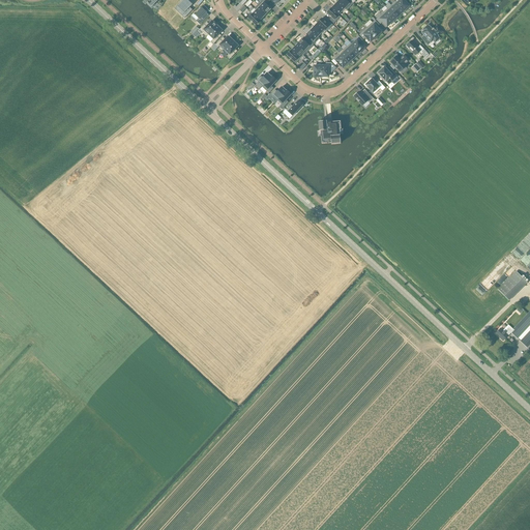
[(193,5),(185,0),(182,0),(176,7),(184,13),(183,16),(182,17),(184,19),(192,10),(189,8),(193,5)]
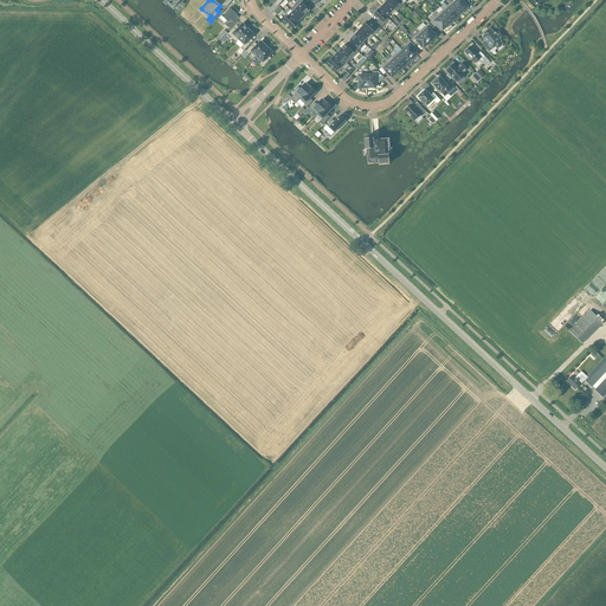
[(307,4),(303,0),(300,0),(295,6),(296,8),(304,15),(309,11),(304,6),(307,4)]
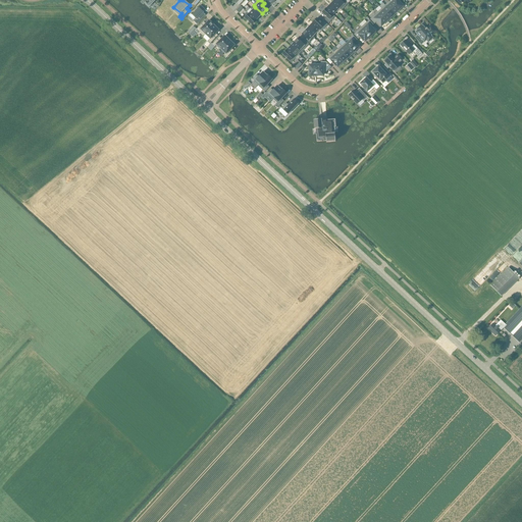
[(340,0),(333,0),(332,2),(340,8),(342,10),(348,3),(344,0),(343,0),(342,1),(340,0)]
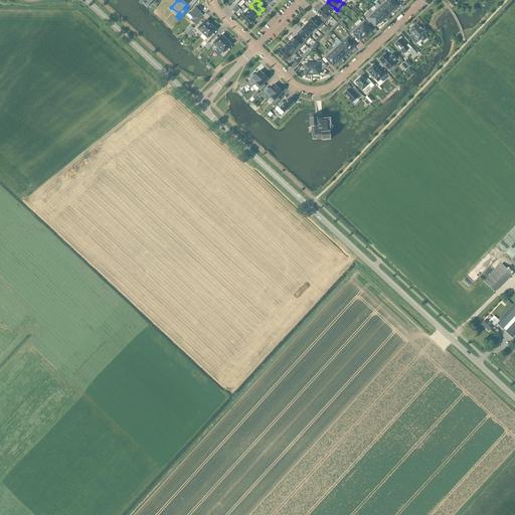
[(386,3),(394,11),(394,10),(395,9),(395,8),(397,6),(393,1),(394,0),(387,0),(388,1),(386,3)]
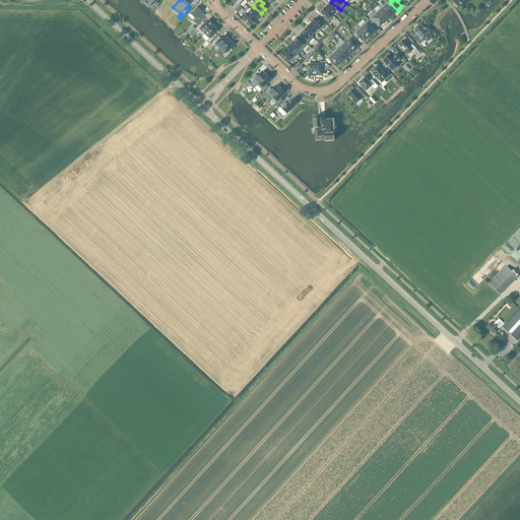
[(388,1),(384,5),(393,14),(394,13),(395,13),(396,12),(397,12),(397,11),(398,11),(390,3),(389,3),(388,1)]
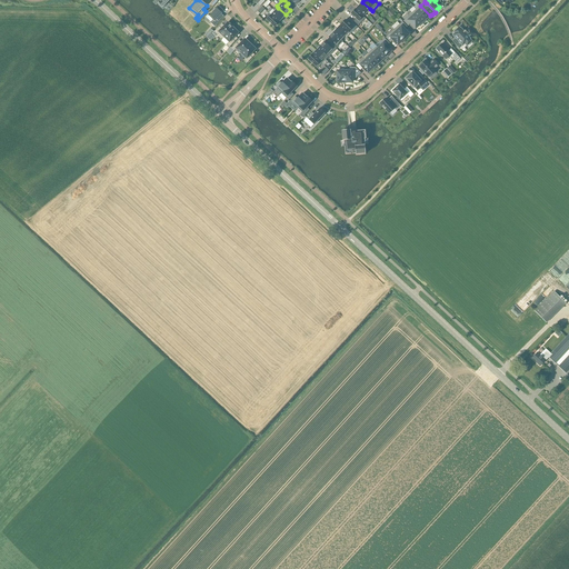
[(367,12),(370,9),(362,2),(359,6),(367,12)]
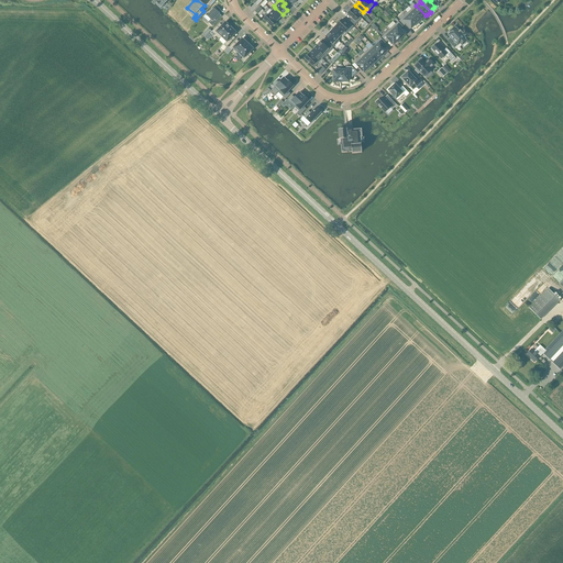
[(216,6),(206,17),(209,20),(207,22),(211,26),(221,15),(220,14),(220,13),(219,12),(221,10),(216,6)]
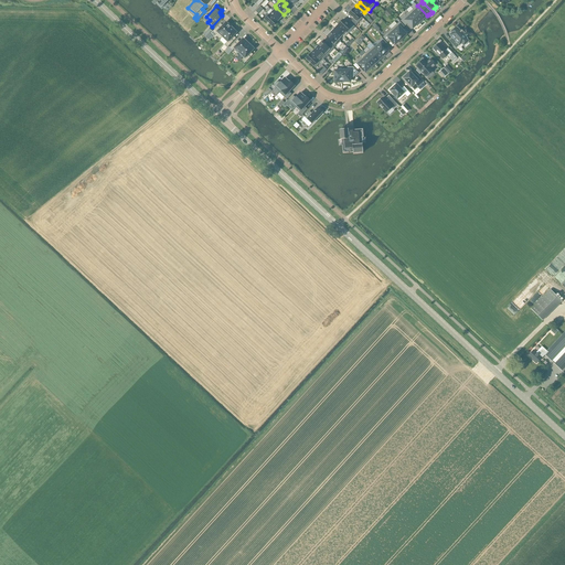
[(364,12),(356,6),(353,9),(361,16),(364,12)]
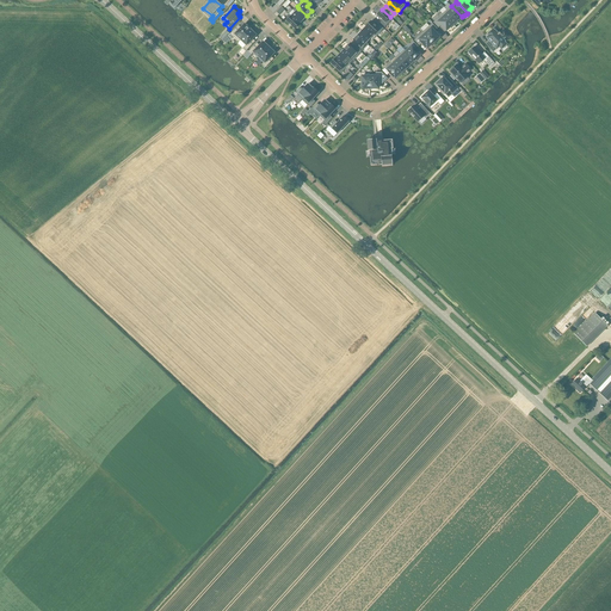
[(446,10),(457,20),(461,17),(451,6),(446,10)]
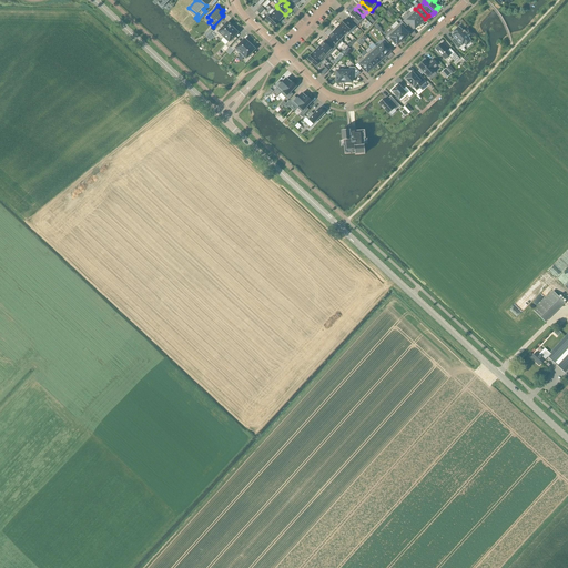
[(285,14),(277,8),(274,11),(282,19),(285,14)]
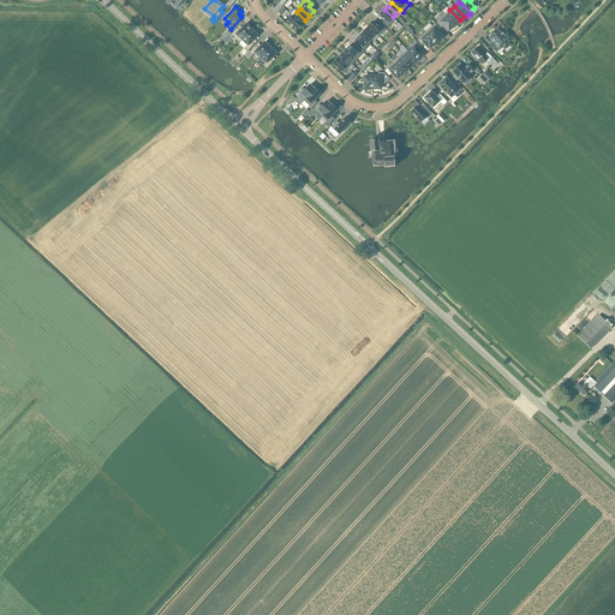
[(395,19),(393,17),(384,10),(380,16),(384,21),(382,23),(387,28),(395,19)]
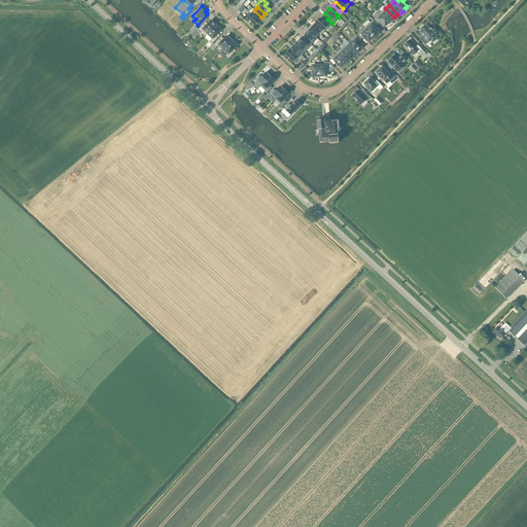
[(382,12),(391,23),(392,22),(392,21),(392,20),(394,18),(385,8),(382,12)]
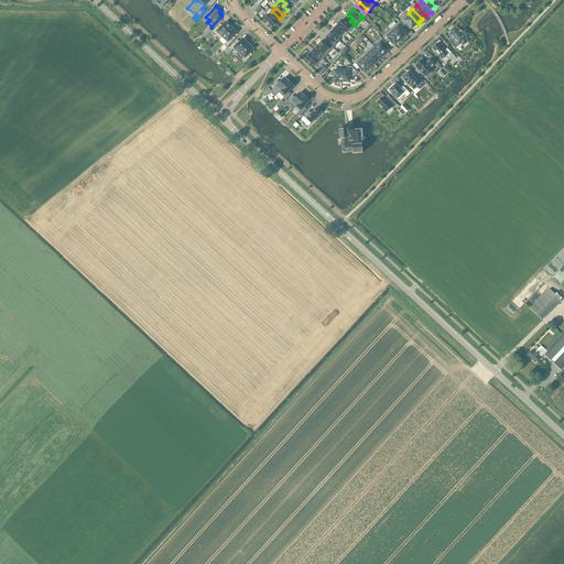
[(280,19),(272,11),(269,14),(277,22),(280,19)]
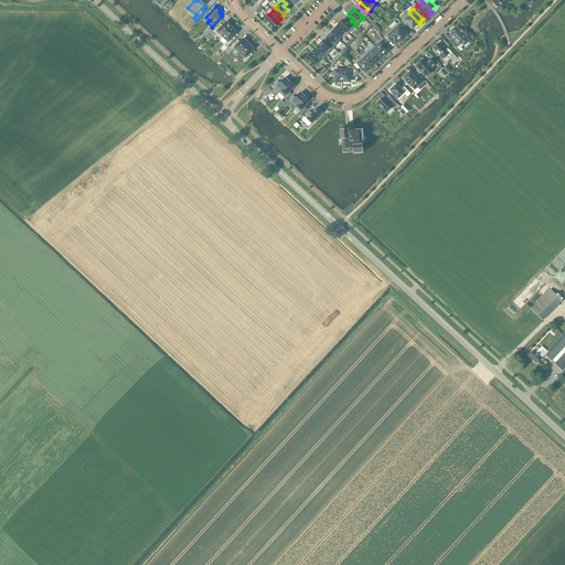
[(277,22),(269,14),(267,13),(263,18),(273,27),(277,22)]
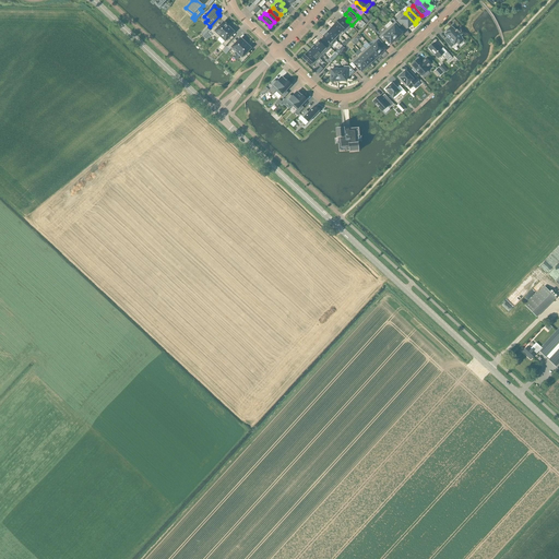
[(415,24),(405,13),(396,21),(401,25),(404,23),(408,28),(411,25),(412,25),(413,25),(414,24),(415,24)]
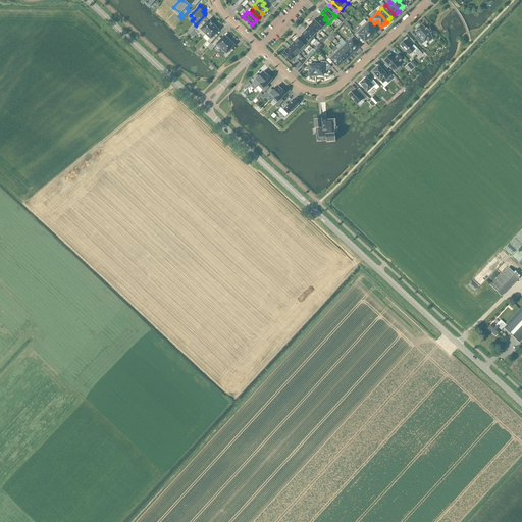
[(312,23),(319,30),(321,32),(327,24),(323,20),(321,22),(317,18),(312,23)]
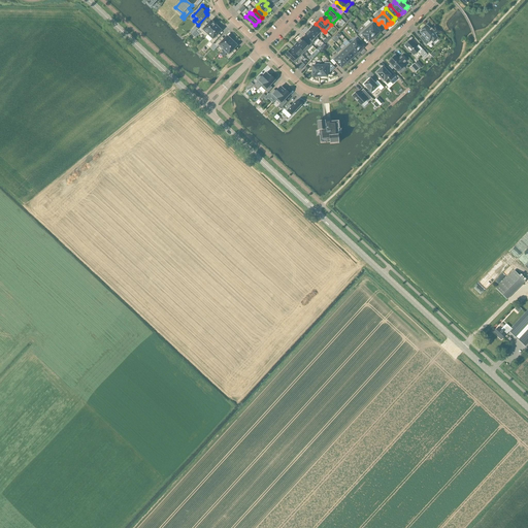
[(212,22),(211,21),(206,27),(203,25),(197,31),(200,34),(202,32),(206,36),(218,25),(213,21),(212,22)]
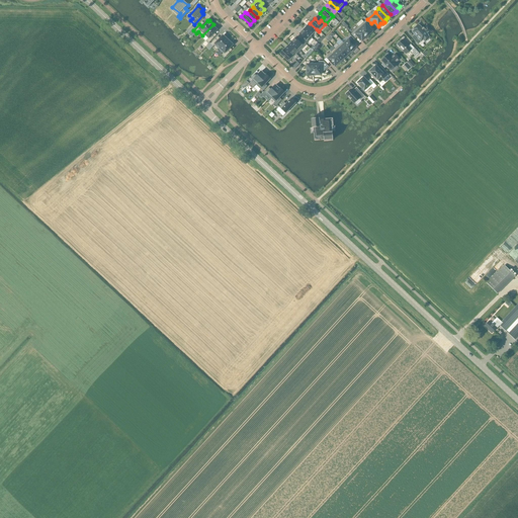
[(359,27),(368,37),(369,36),(369,35),(369,34),(370,33),(372,31),(368,27),(370,24),(366,20),(359,27)]
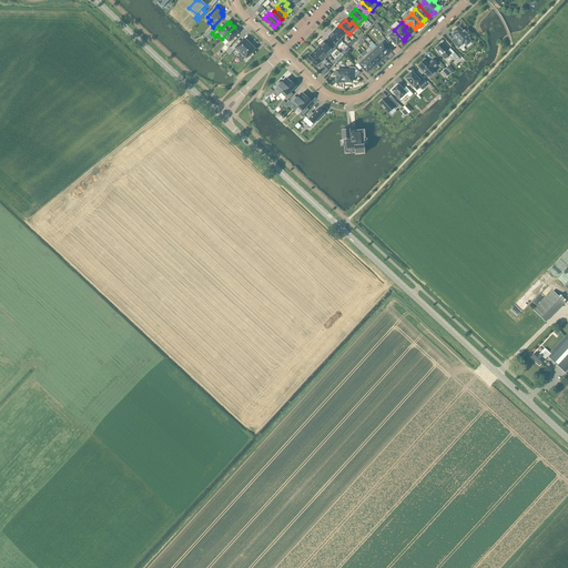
[(344,36),(347,32),(340,26),(336,29),(344,36)]
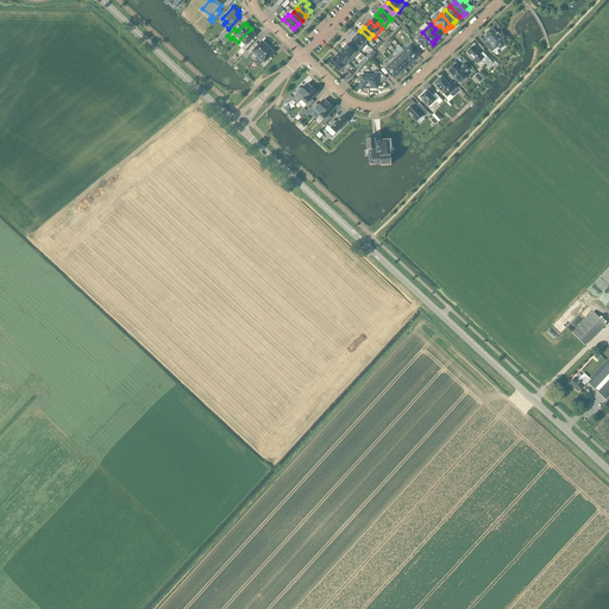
[(249,42),(255,35),(253,33),(255,33),(251,29),(238,42),(240,41),(245,45),(243,46),(246,50),(252,44),(249,42)]
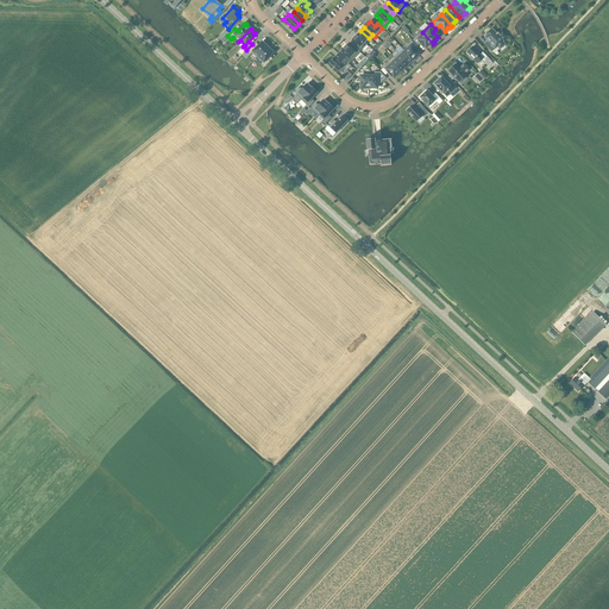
[(488,41),(484,44),(491,51),(497,46),(500,49),(504,44),(502,42),(508,37),(502,31),(498,33),(497,32),(496,35),(493,31),(491,30),(487,35),(488,36),(485,38),(488,41)]
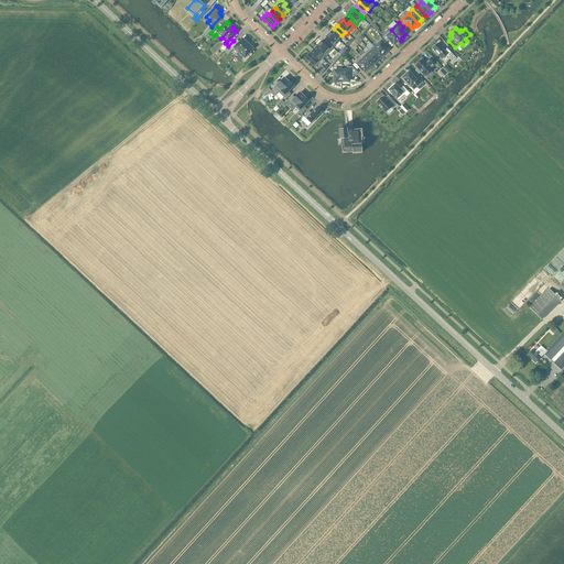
[(331,32),(338,40),(342,35),(334,29),(331,32)]
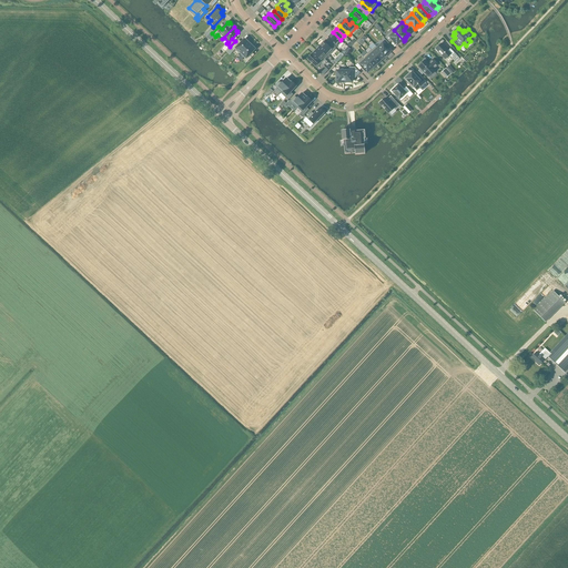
[(404,41),(394,30),(385,38),(389,42),(393,40),(397,44),(399,42),(401,42),(402,42),(403,41),(404,41)]
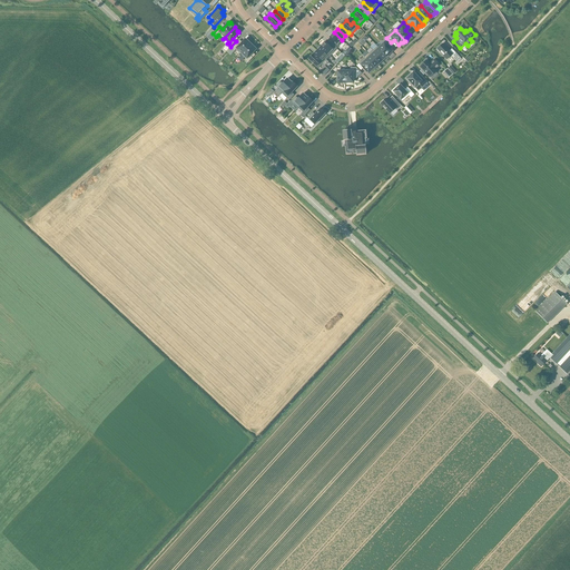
[(334,42),(332,45),(337,49),(344,41),(342,40),(334,32),(330,37),(334,42)]
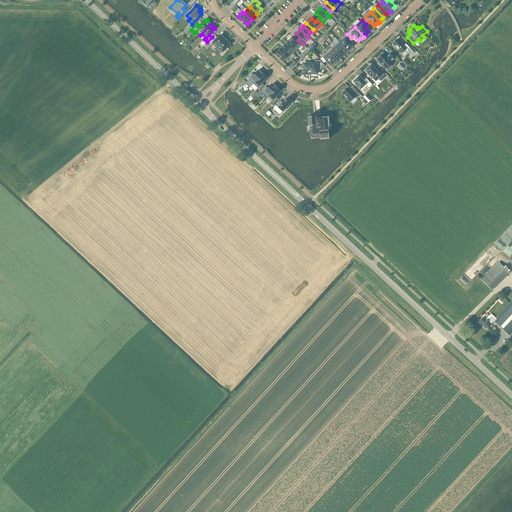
[(221,36),(220,35),(215,41),(213,38),(208,43),(211,46),(213,44),(217,48),(226,39),(222,35),(221,36)]
